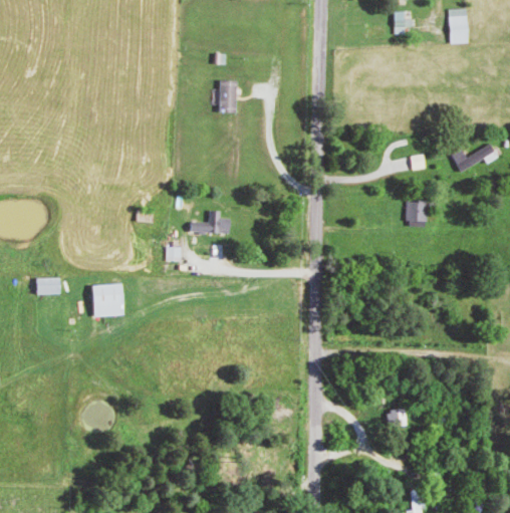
[(450,43),(468,43),(467,8),(449,9),(450,43)]
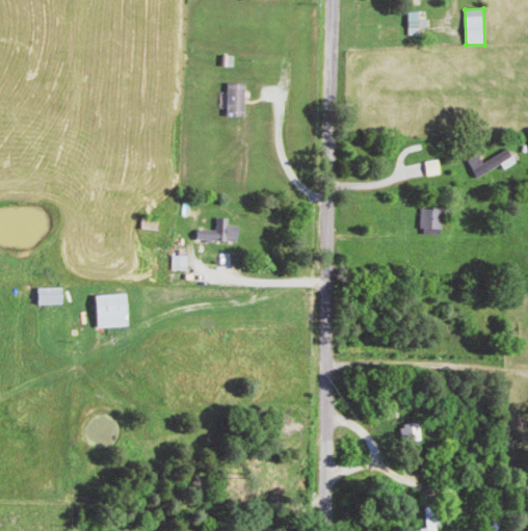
[(427,20),(418,20),(418,11),(407,11),(407,35),(419,35),(419,27),(427,27),(427,20)]
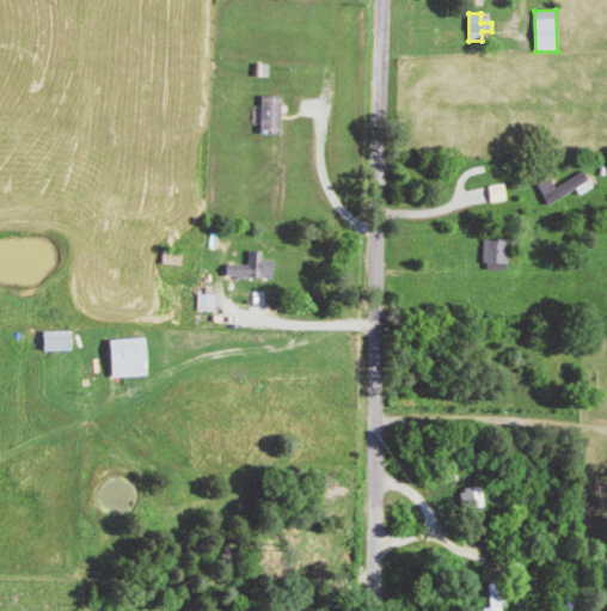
[(261,134),(280,134),(280,97),(261,96),(261,134)]
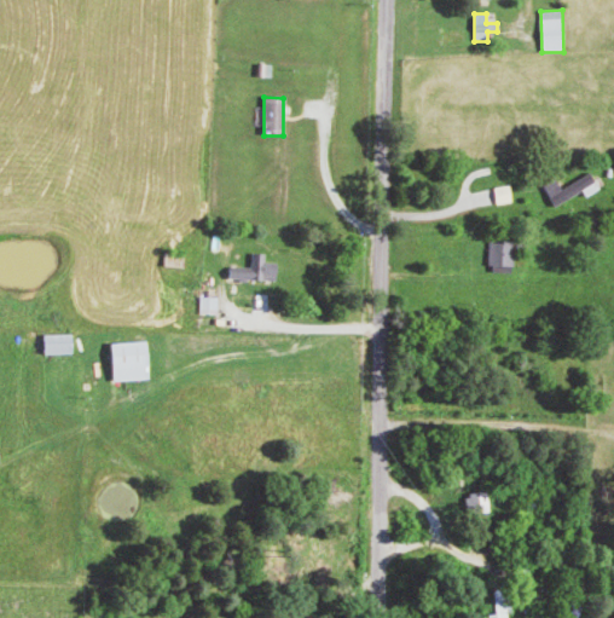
[(563,188),(560,179),(545,185),(555,206),(584,194),(586,197),(601,191),(594,174),(563,188)]
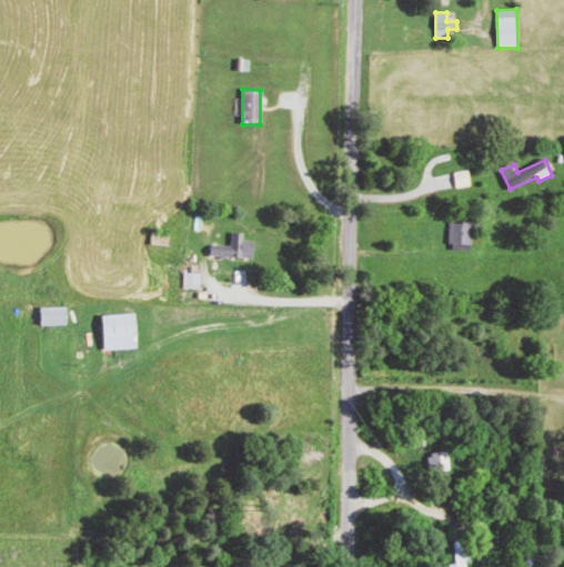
[(473,245),(474,222),(451,222),(450,244),(473,245)]
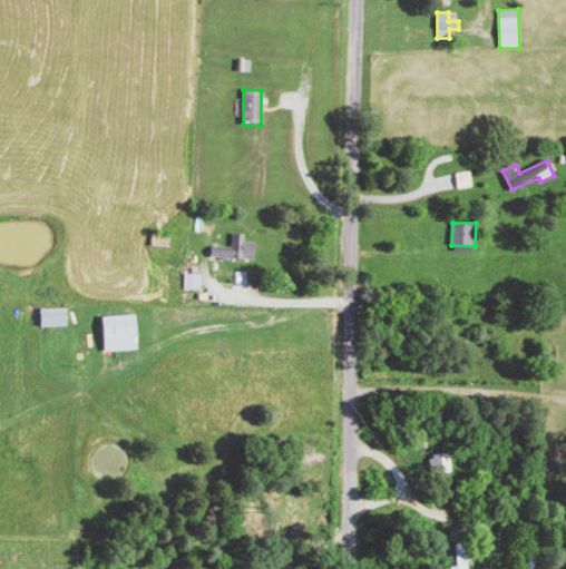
[(255,258),(256,242),(245,242),(246,233),(233,233),(233,246),(212,245),(211,256),(255,258)]
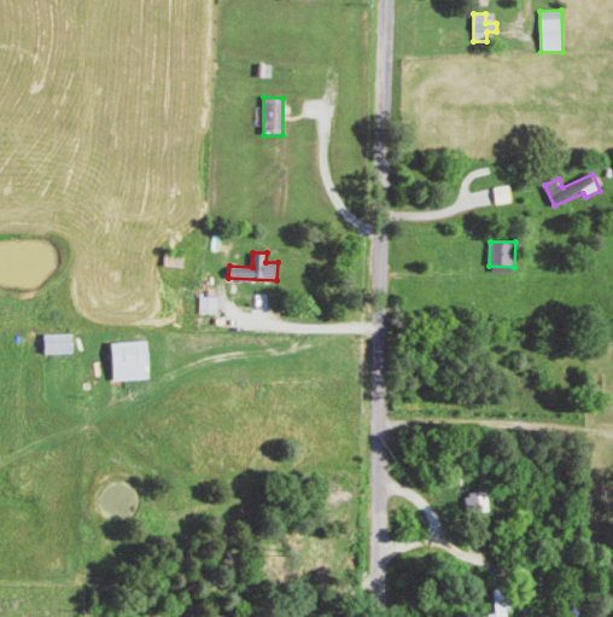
[(73,335),(44,333),(44,353),(71,354),(73,335)]
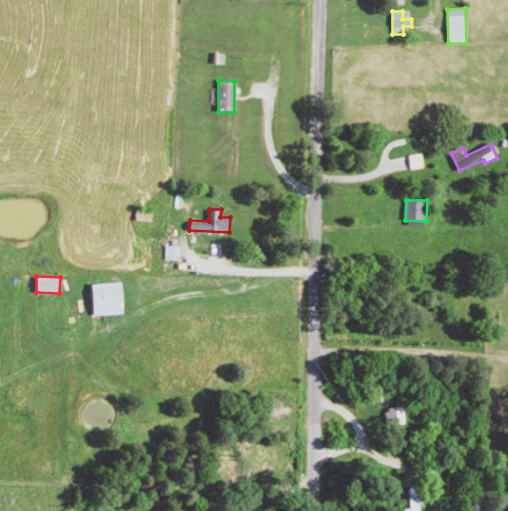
[(92,283),(93,314),(125,313),(124,282),(92,283)]
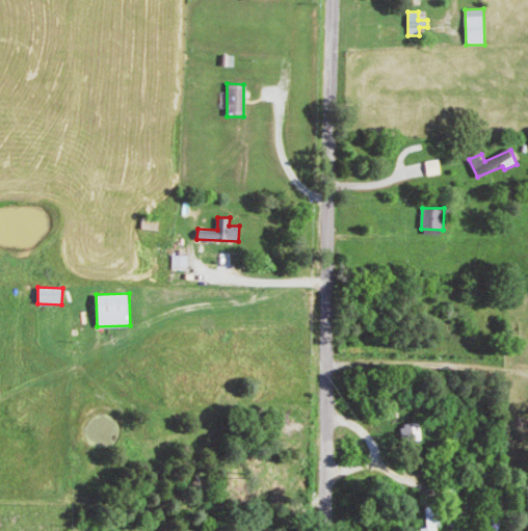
[(420,423),(405,423),(406,440),(421,440),(420,423)]
